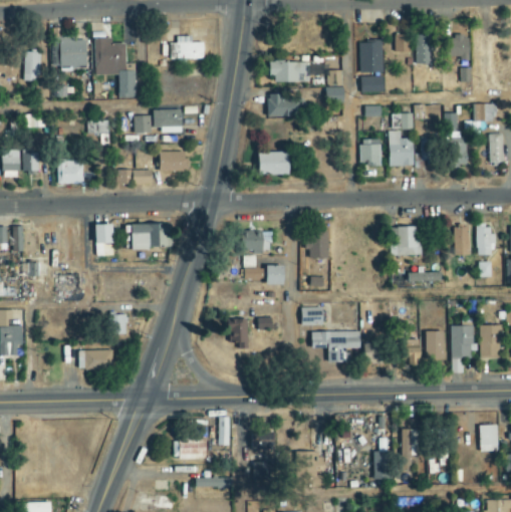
[(412,34),(396,34),(396,51),(412,51),(412,34)]
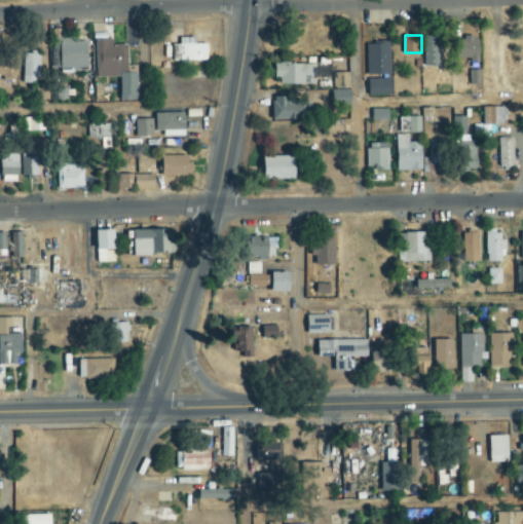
[(426,65),(444,66),(444,35),(426,35),(426,65)]
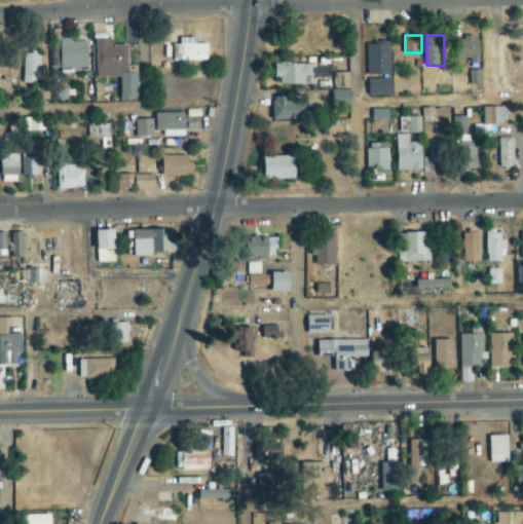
[(460,35),(460,59),(482,60),(482,36),(460,35)]
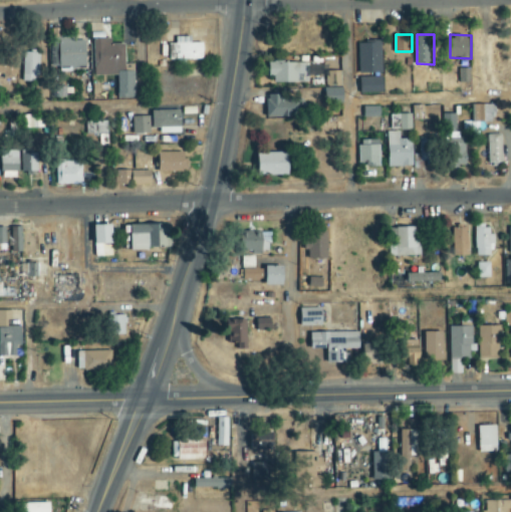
[(204,41),(192,42),(192,35),(178,36),(178,42),(171,42),(172,59),(205,58),(204,41)]
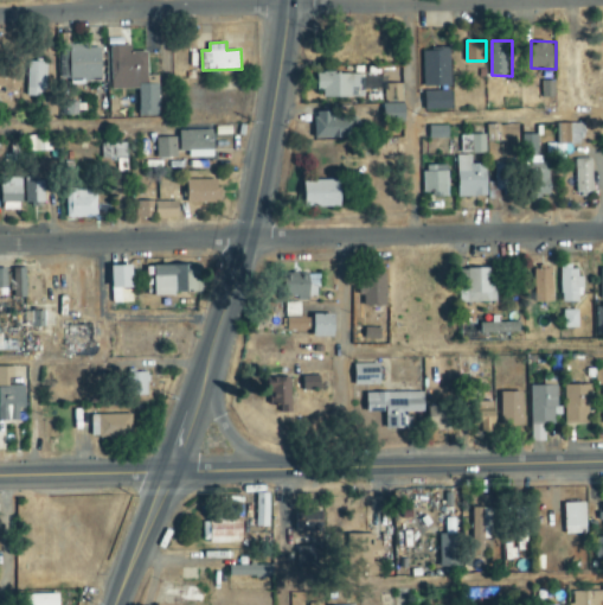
[(70,44),(70,57),(66,57),(68,78),(103,78),(102,44),(70,44)]
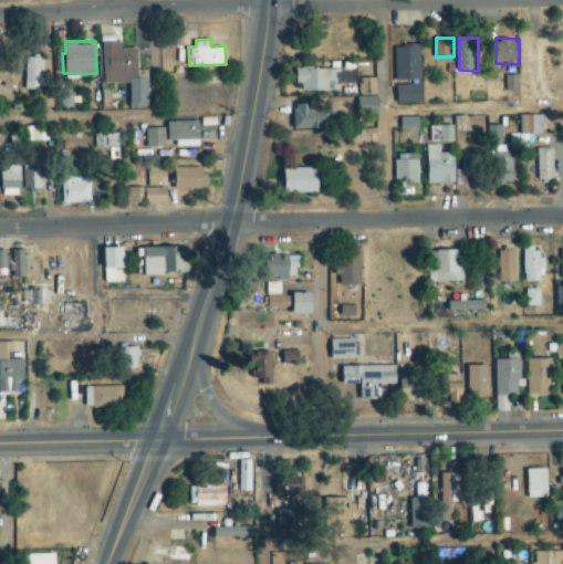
[(105,42),(106,82),(131,81),(132,107),(150,107),(149,76),(141,76),(139,48),(124,48),(124,41),(105,42)]
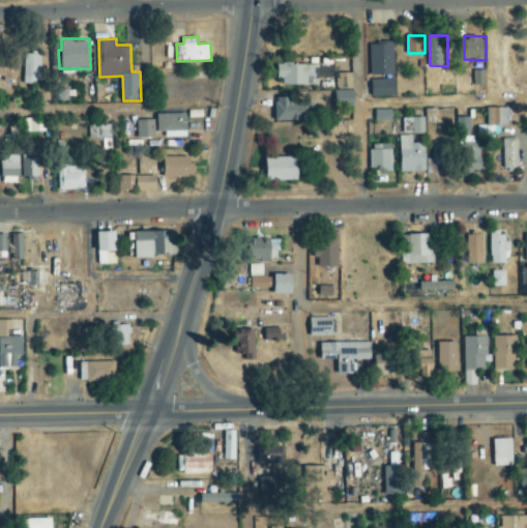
[(396,75),(396,41),(372,42),(372,75),(396,75)]
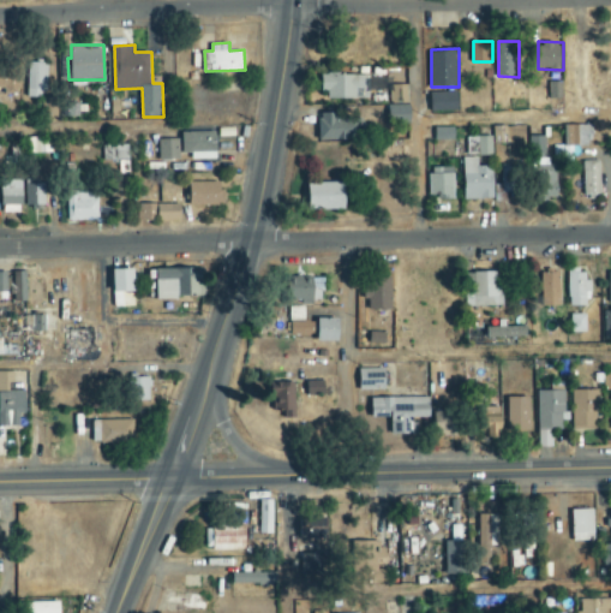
[(0,61),(0,90),(19,91),(21,63),(0,61)]
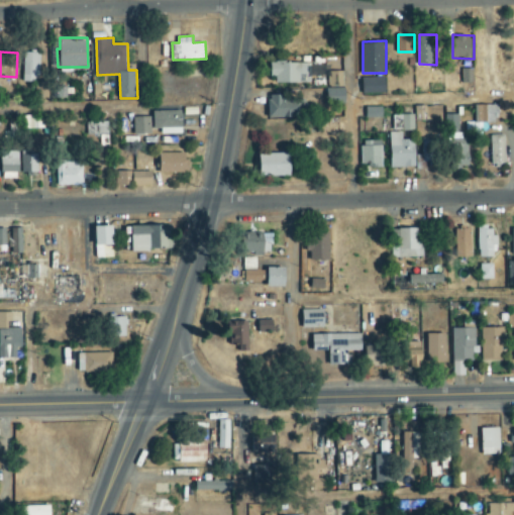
[(24,80),(40,81),(41,52),(25,52),(24,80)]
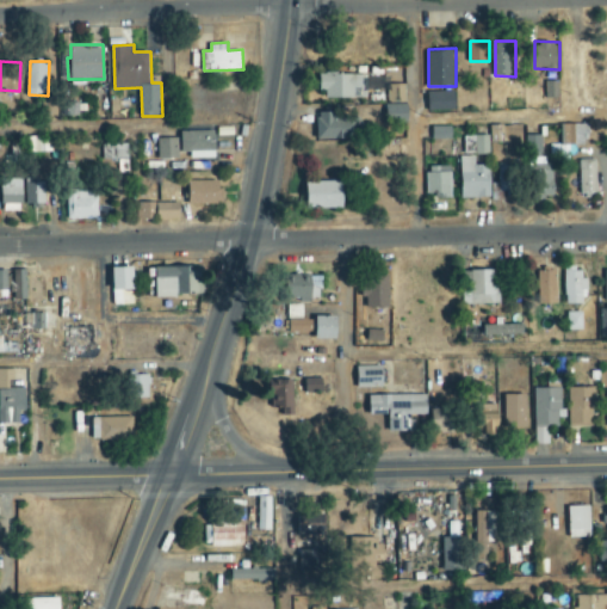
[(323,96),(367,97),(367,73),(323,72),(323,96)]
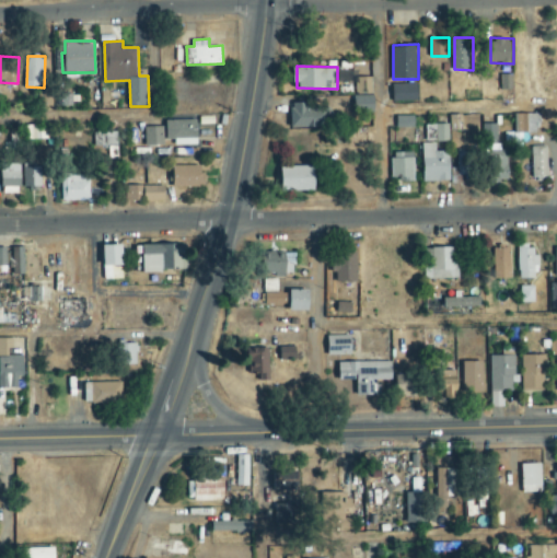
[(374,93),(374,76),(358,76),(359,93),(374,93)]
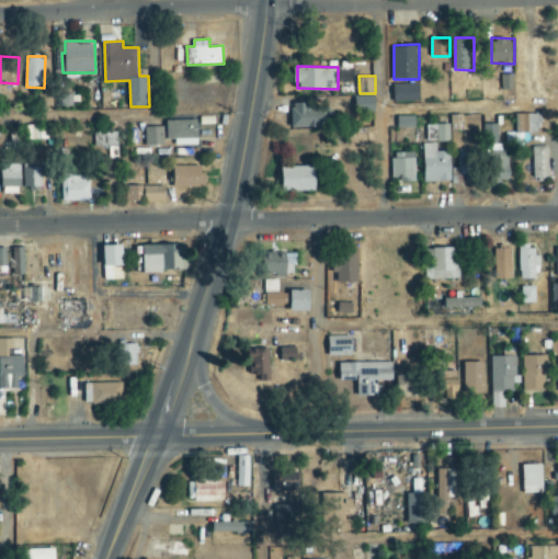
[(420,82),(396,82),(396,100),(420,100),(420,82)]
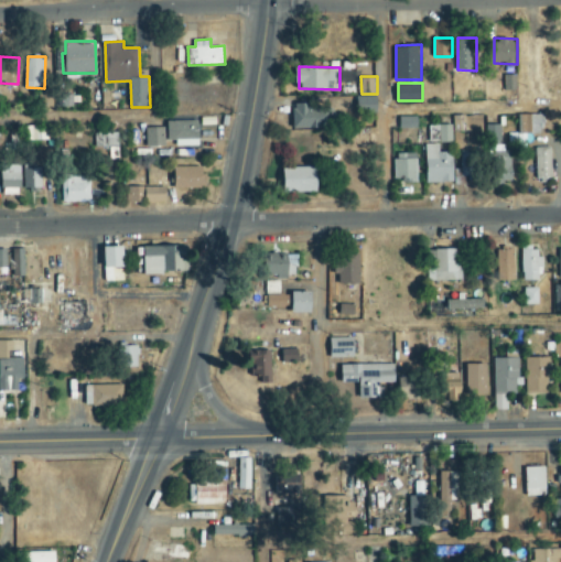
[(358,111),(378,111),(378,95),(358,95),(358,111)]
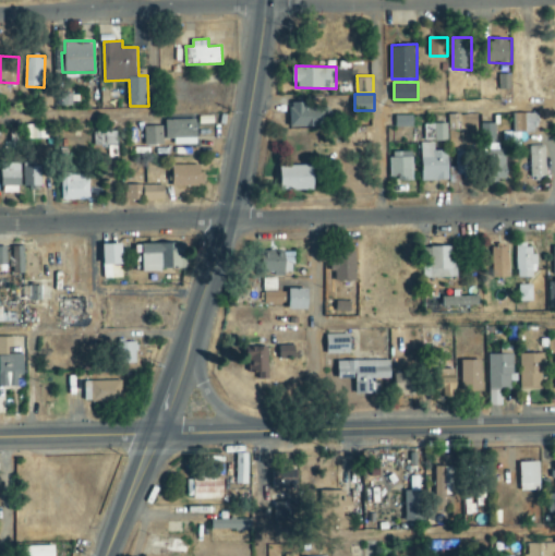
[(291,125),(326,125),(325,101),(314,101),(291,101),(291,125)]
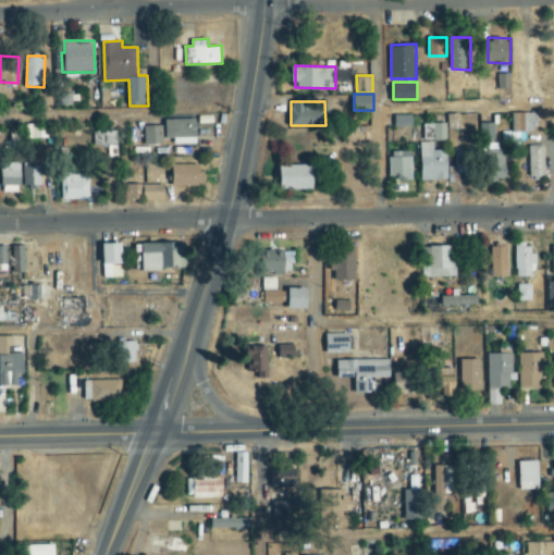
[(413,114),(395,114),(395,125),(413,126),(413,114)]
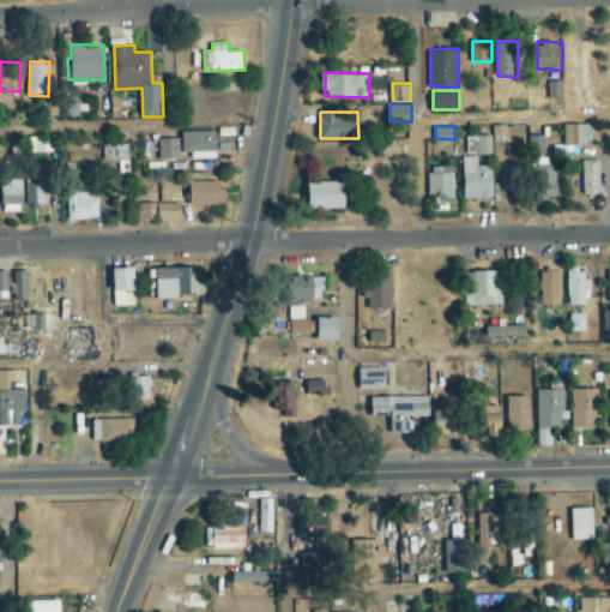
[(217,157),(217,130),(182,131),(183,153),(193,153),(193,159),(217,157)]
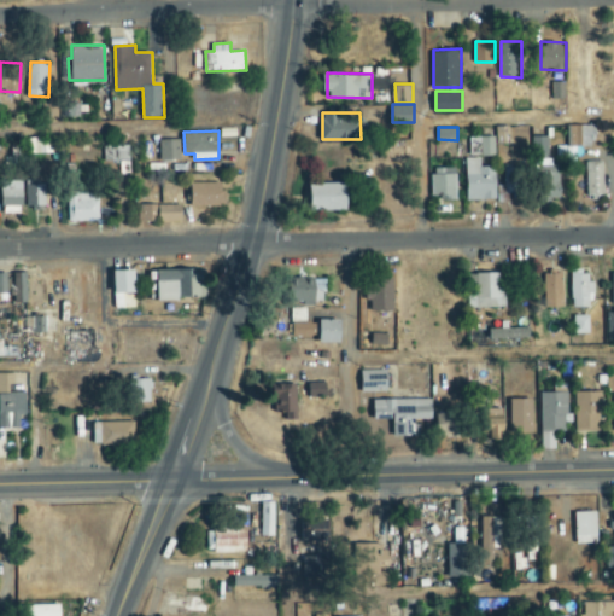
[(496,135),(472,137),(473,156),(497,155),(496,135)]
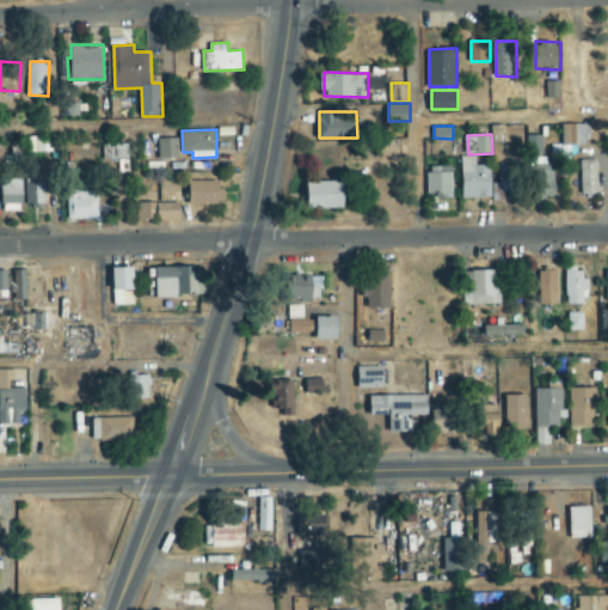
[(533,197),(557,197),(556,163),(545,163),(545,134),(532,134),(533,197)]
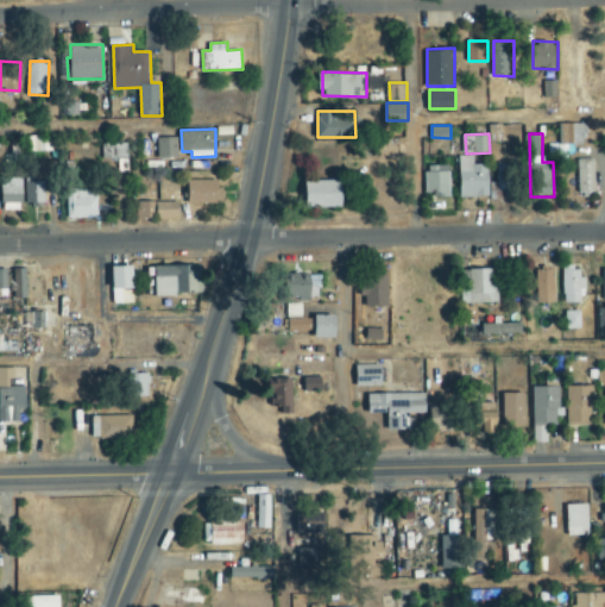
[(158,137),(159,157),(178,157),(178,136),(158,137)]
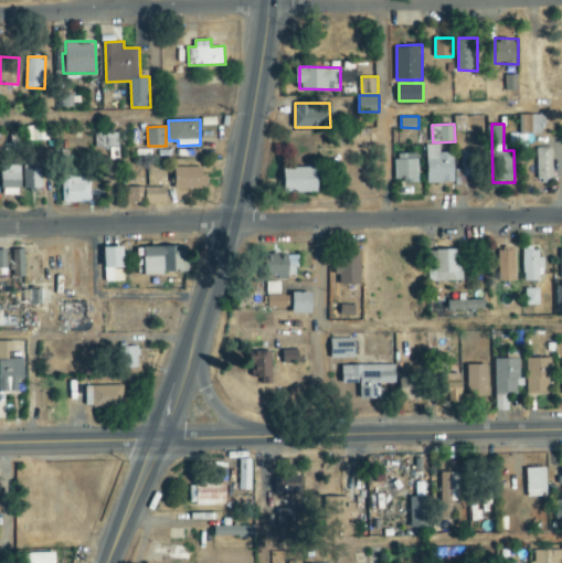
[(427,144),(430,182),(456,181),(455,151),(442,151),(441,144),(427,144)]
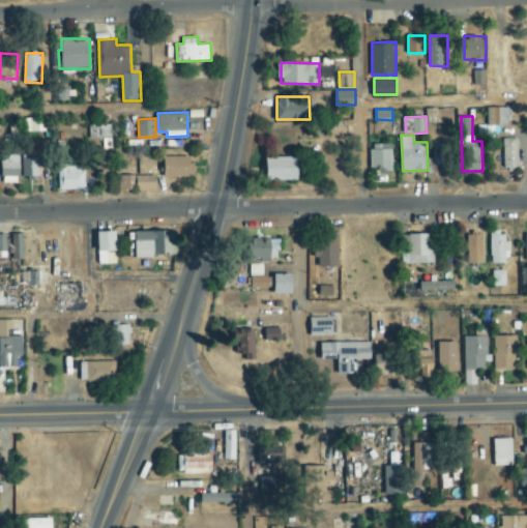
[(505,170),(520,170),(519,138),(504,138),(505,170)]
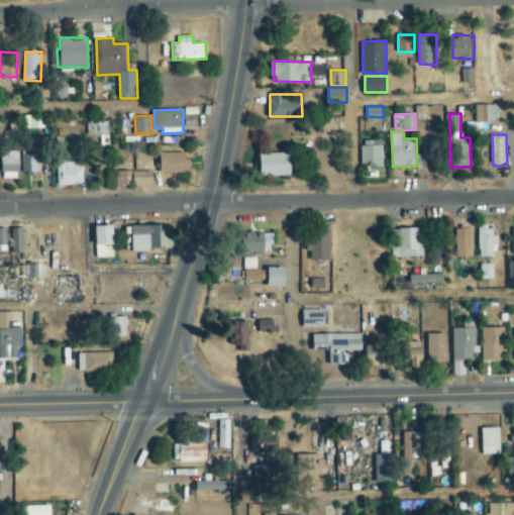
[(432,161),(433,139),(424,138),(423,160),(432,161)]
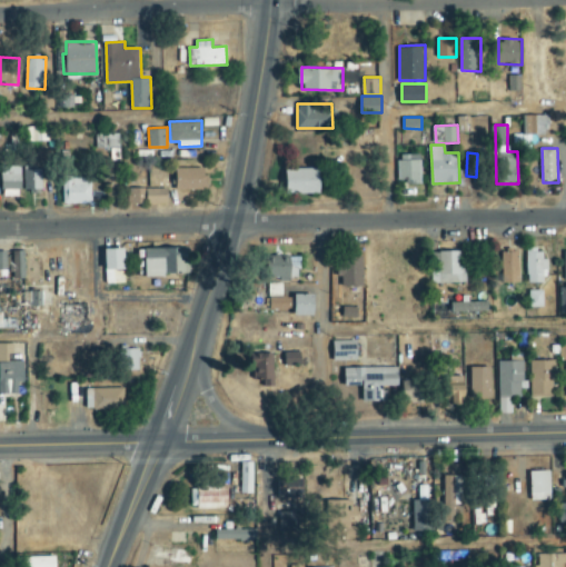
[(421,182),(421,153),(399,153),(399,182),(421,182)]
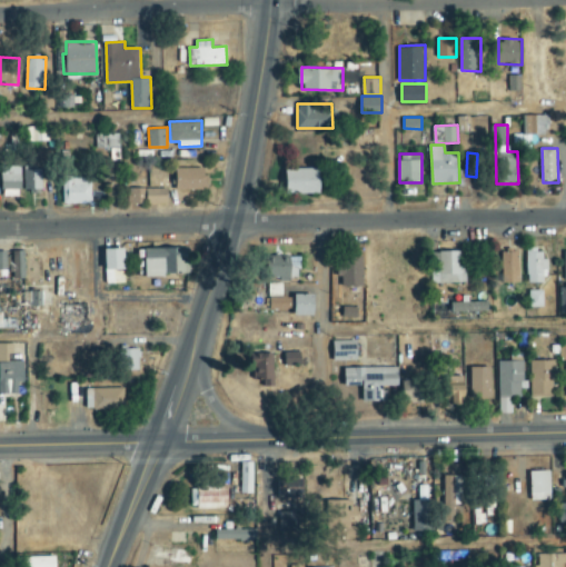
[(2,196),(22,195),(21,165),(1,166),(2,196)]
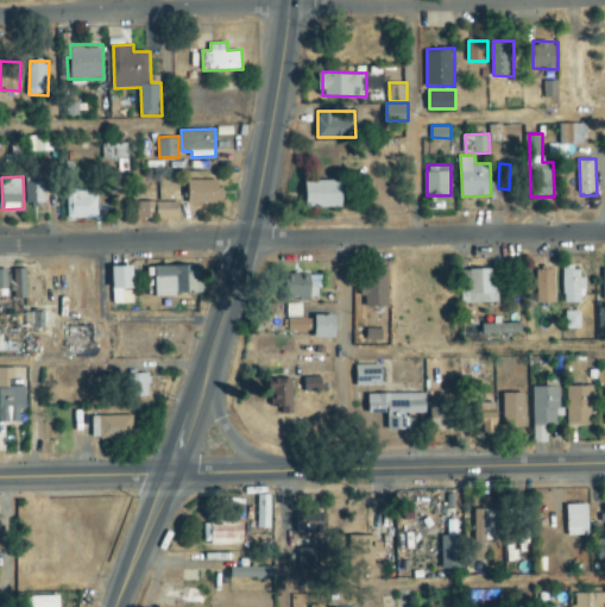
[(189,202),(221,202),(221,180),(189,179),(189,202)]
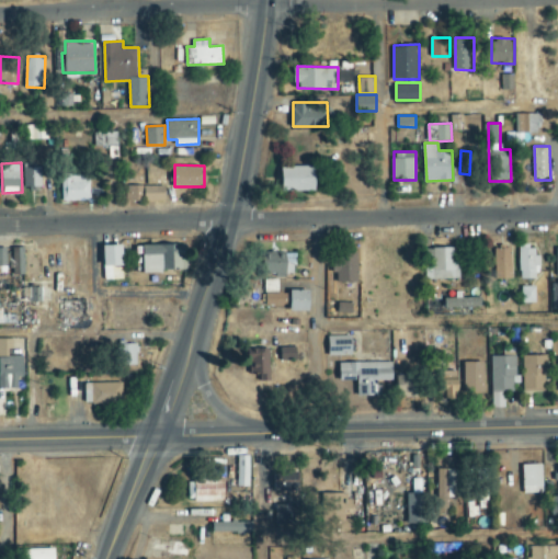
[(42,166),(24,166),(25,186),(43,185),(42,166)]
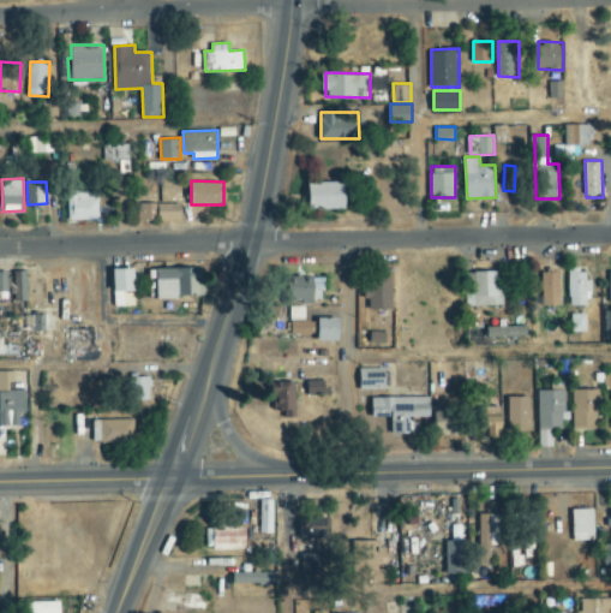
[(347,208),(347,182),(310,182),(310,208),(347,208)]
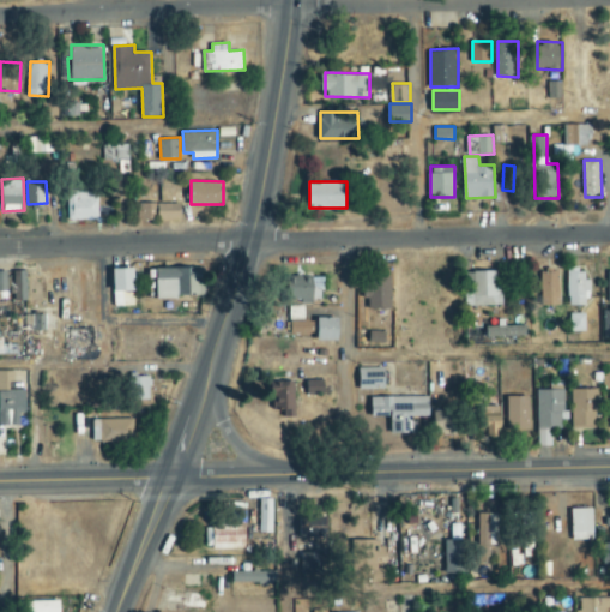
[(70,191),(68,217),(100,220),(101,192),(70,191)]
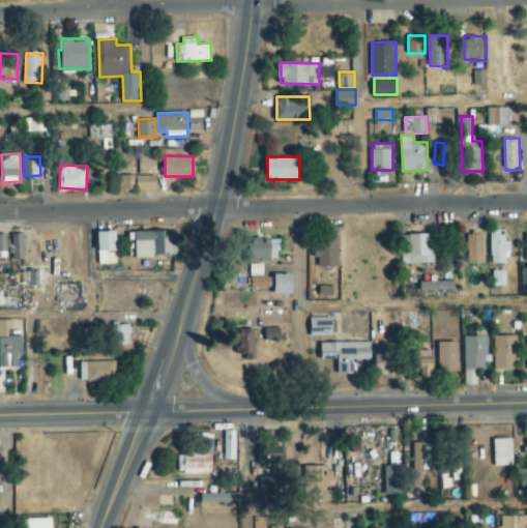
[(156,189),(156,175),(122,175),(122,188),(136,188),(156,189)]
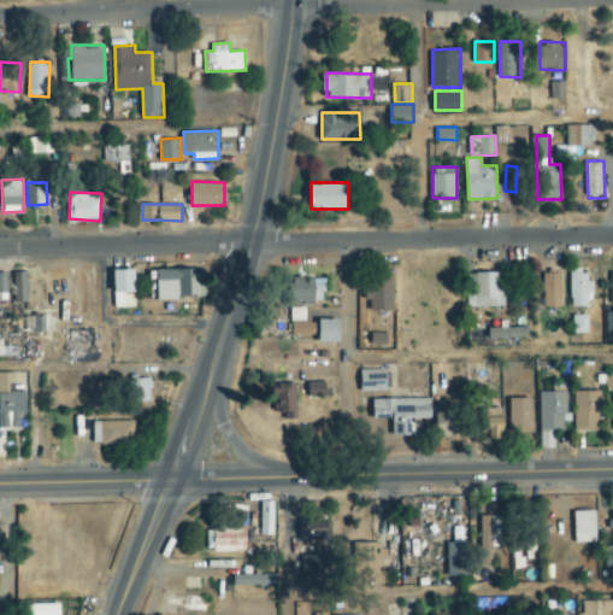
[(158,269),(159,298),(207,297),(207,268),(158,269)]
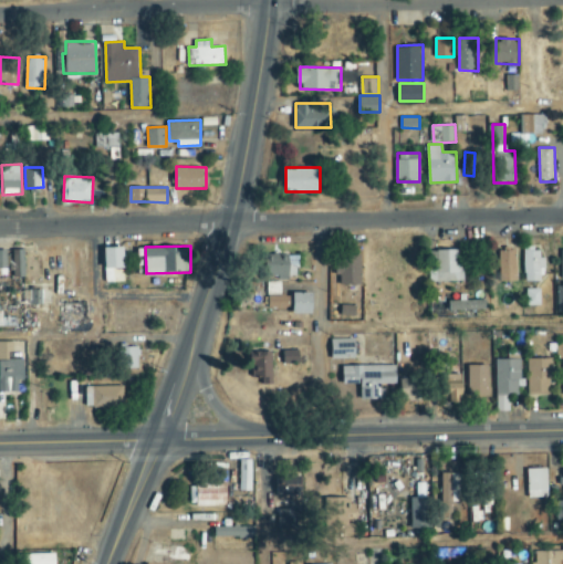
[(527,281),(545,280),(545,256),(539,256),(539,246),(525,246),(527,281)]
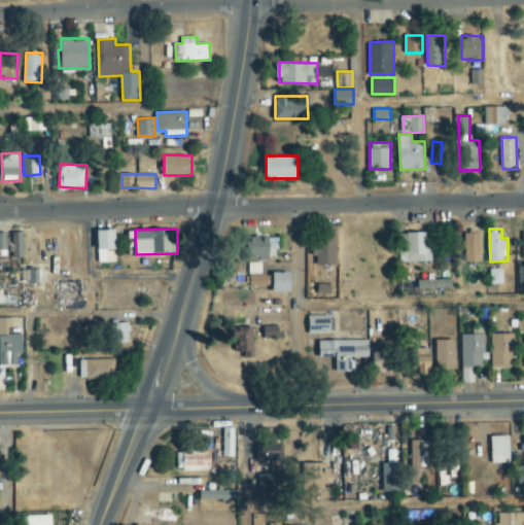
[(99,263),(116,261),(116,230),(98,230),(99,263)]
